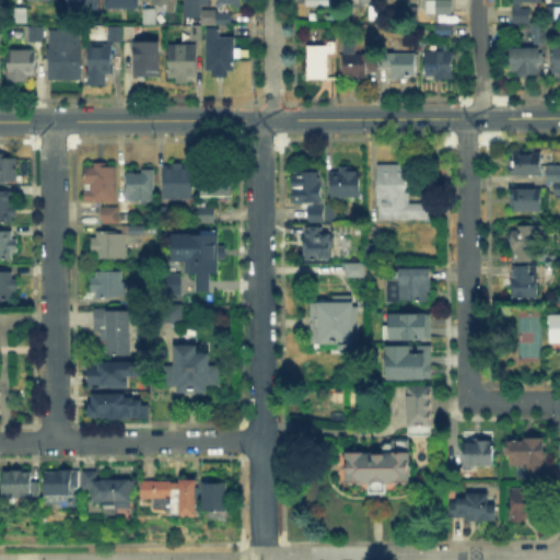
[(97,9),(96,0),(65,0),(65,9),(97,9)]
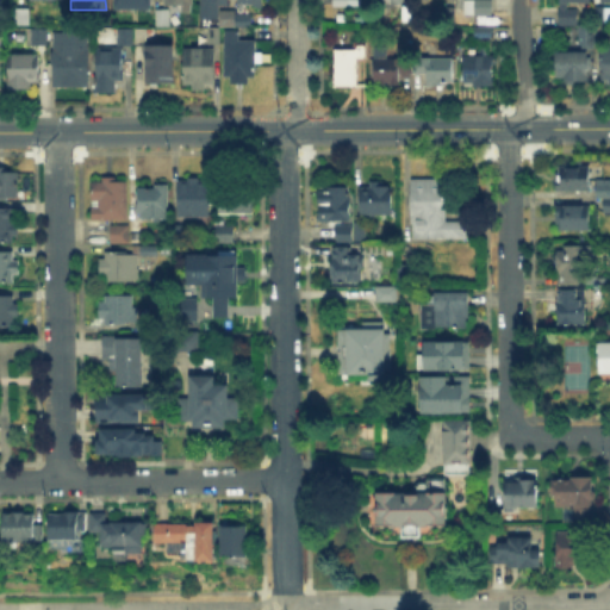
[(179,11),(179,6),(162,6),(162,0),(193,0),(193,13),(192,13),(192,12),(179,11)]
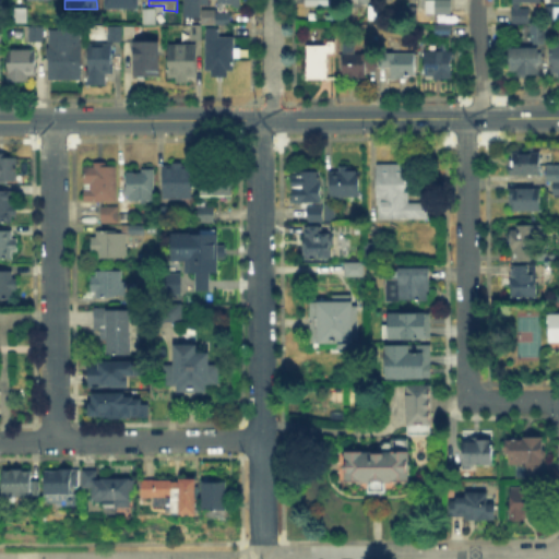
[(201,18),(186,18),(186,0),(210,0),(210,7),(202,7),(201,18)]
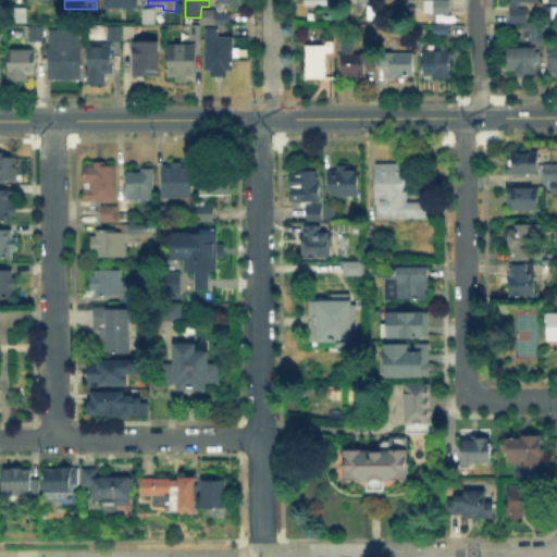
[(423,15),(423,0),(450,0),(450,15),(423,15)]
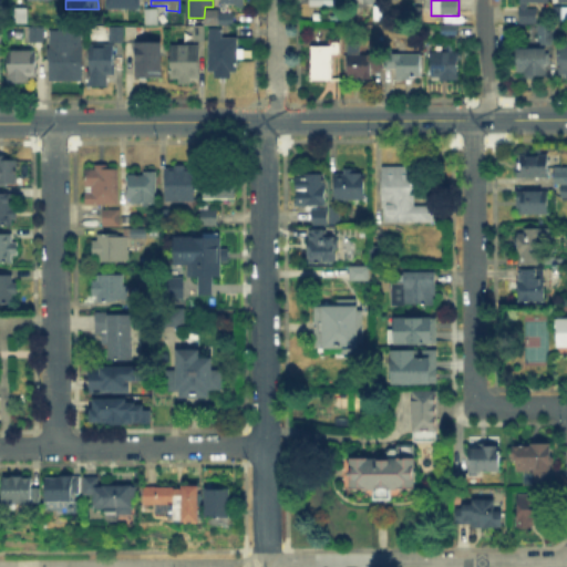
[(524,1),(524,6),(534,6),(534,21),(516,21),(515,0),(546,0),(546,1),(524,1)]
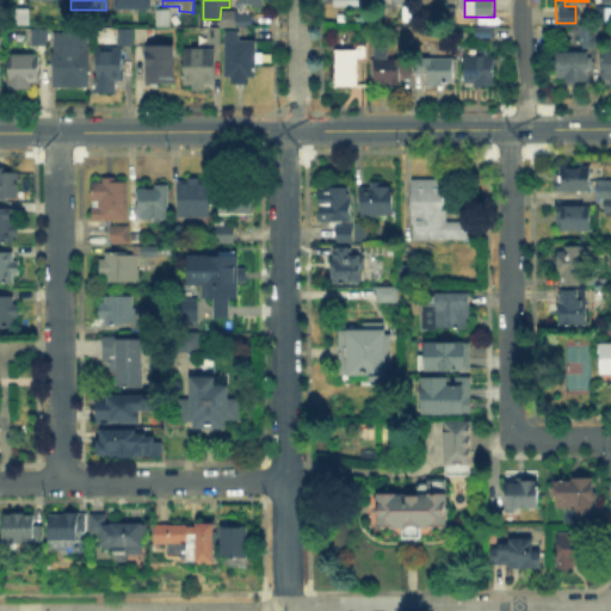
[(437,19),(437,5),(456,5),(456,19),(437,19)]
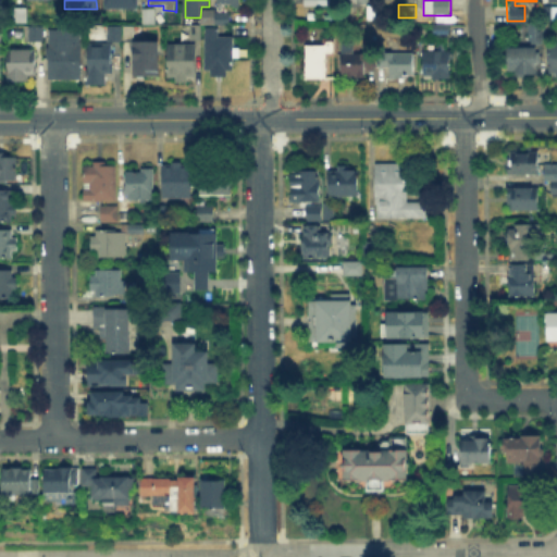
[(15,20),(15,5),(25,5),(25,20),(15,20)]
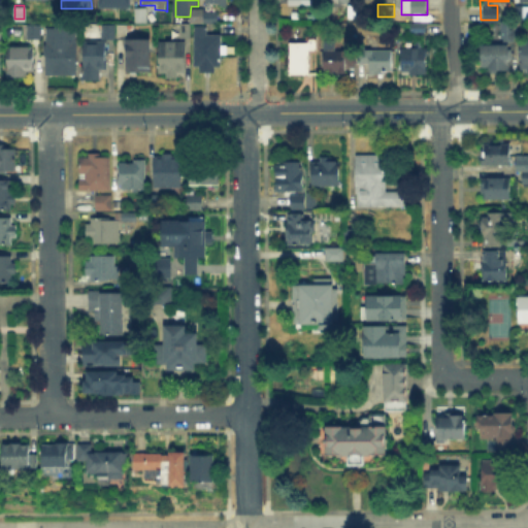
[(350,5),(357,6),(357,20),(347,20),(347,5),(350,5)]
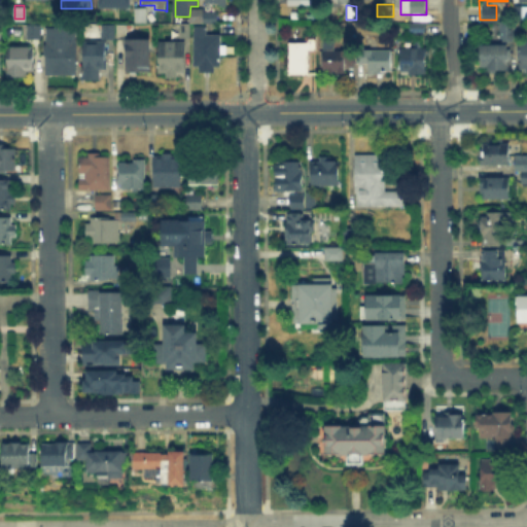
[(189,23),(190,6),(203,6),(203,23),(189,23)]
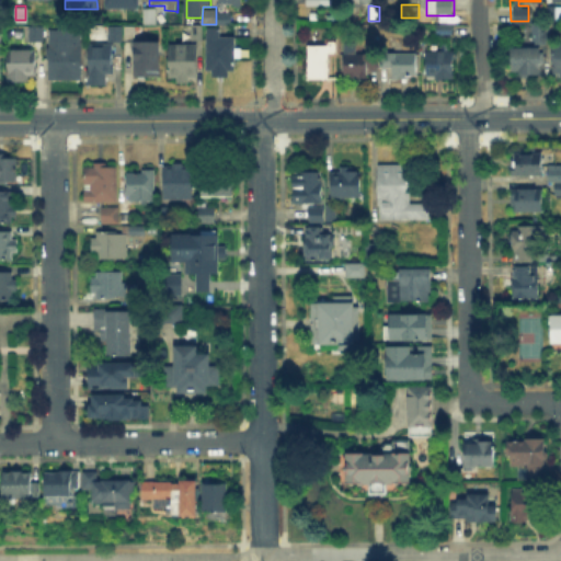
[(549,22),(549,7),(560,7),(560,22),(549,22)]
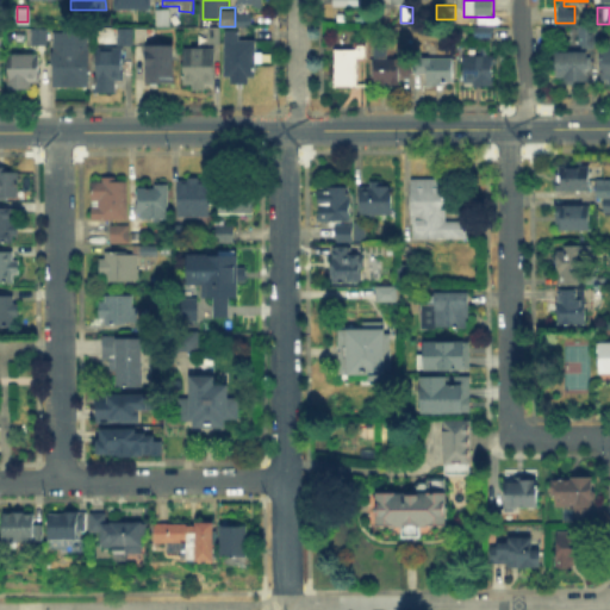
[(236,29),(237,13),(253,13),(253,29),(236,29)]
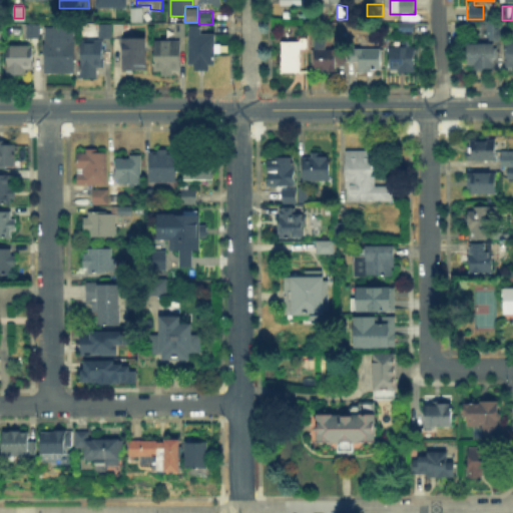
[(483,35),(483,22),(497,22),(497,35),(483,35)]
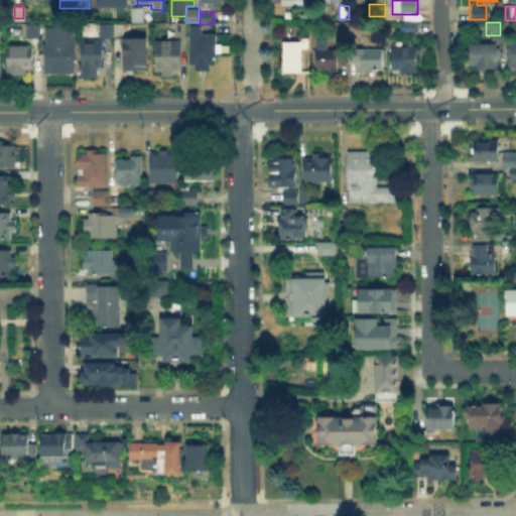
[(99,40),(100,23),(112,24),(112,40),(99,40)]
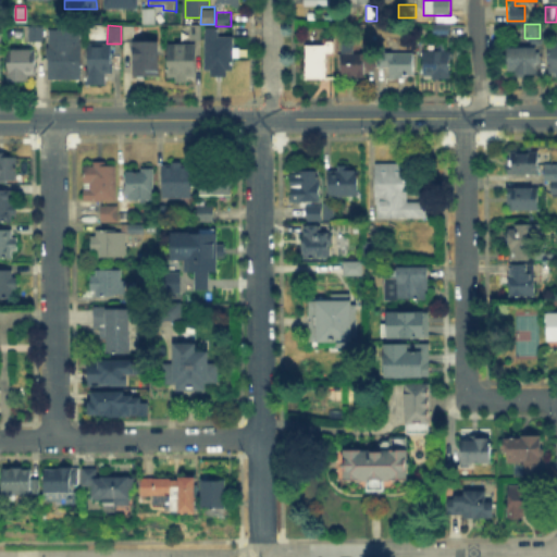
[(190,39),(190,25),(200,25),(200,39),(190,39)]
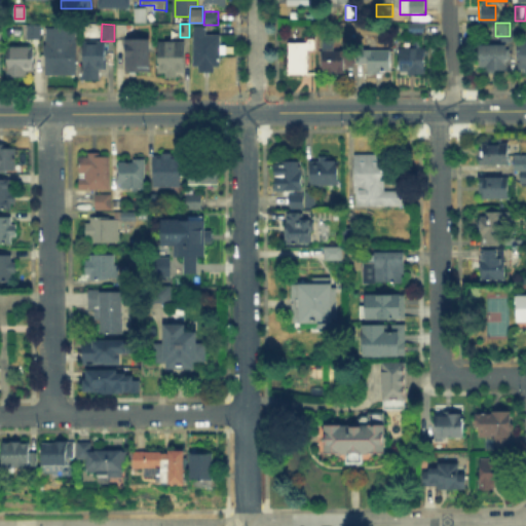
[(409,34),(409,24),(425,24),(424,34),(409,34)]
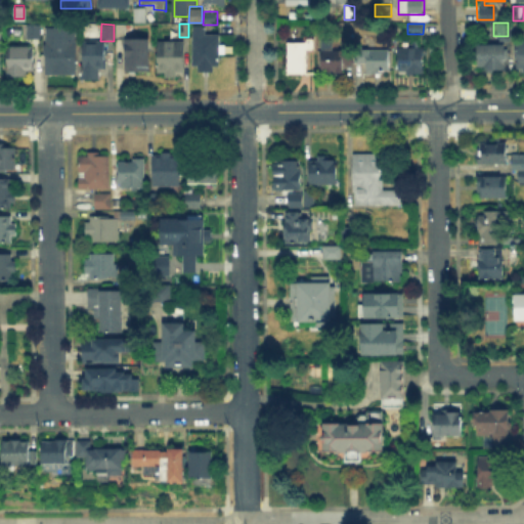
[(116,38),(117,26),(125,26),(124,38),(116,38)]
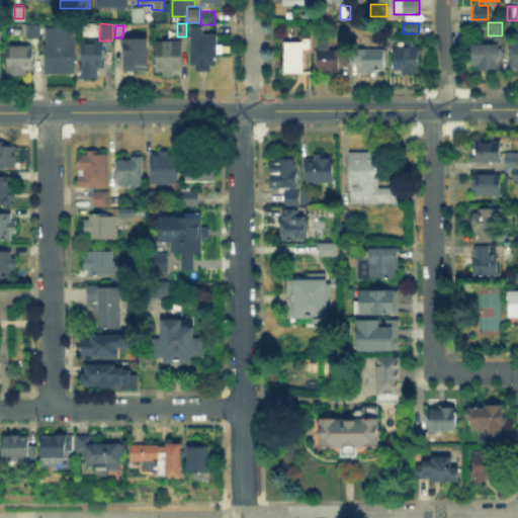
[(204,25),(204,36),(219,36),(219,46),(224,46),(224,56),(219,56),(219,67),(212,67),(212,73),(196,73),(196,67),(191,67),(191,25),(204,25)]
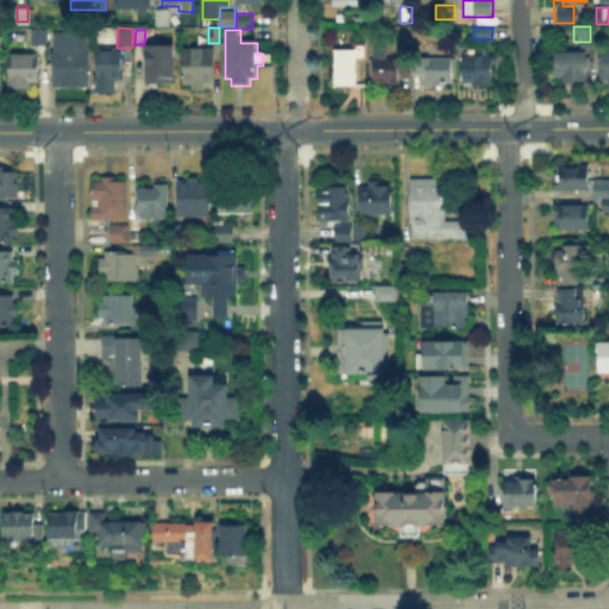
[(29,46),(29,31),(48,31),(48,46),(29,46)]
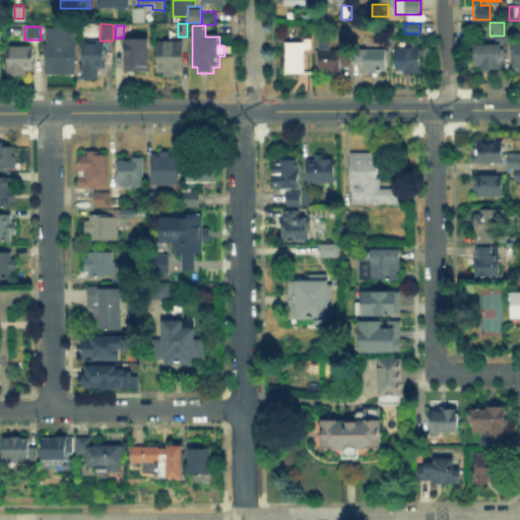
[(46,76),(46,27),(76,28),(76,76),(46,76)]
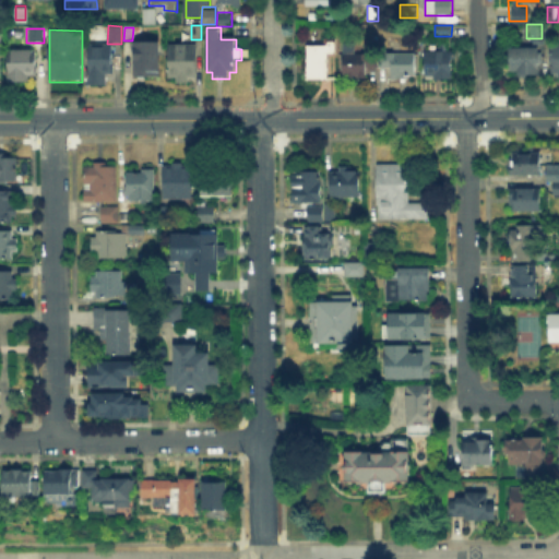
[(546,74),(558,74),(558,40),(547,40),(546,74)]
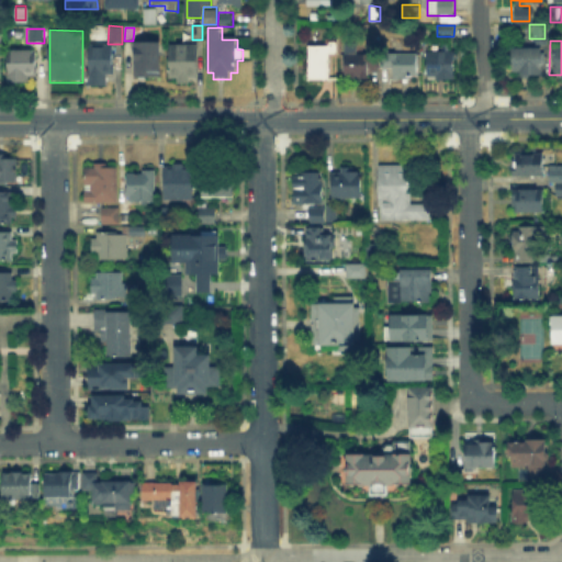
[(135,74),(135,42),(160,42),(160,74),(135,74)]
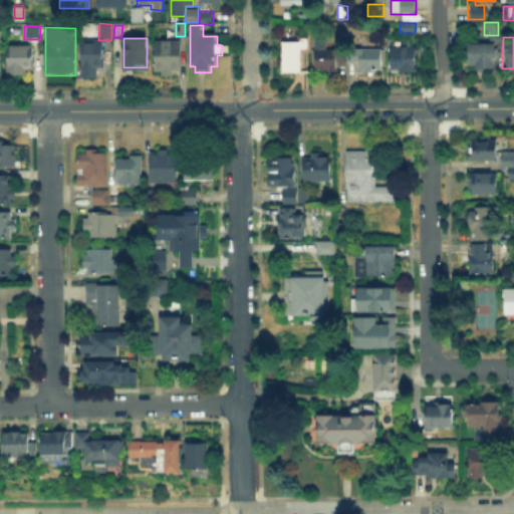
[(174,41),(174,43),(180,43),(179,72),(156,72),(156,43),(163,43),(163,41),(174,41)]
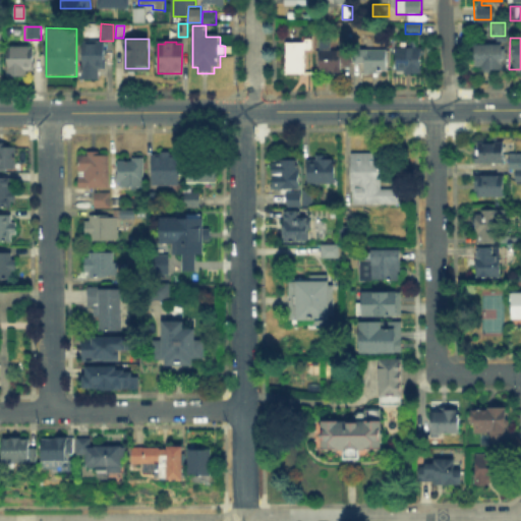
[(306,76),(286,76),(286,42),(312,42),(312,52),(306,52),(306,76)]
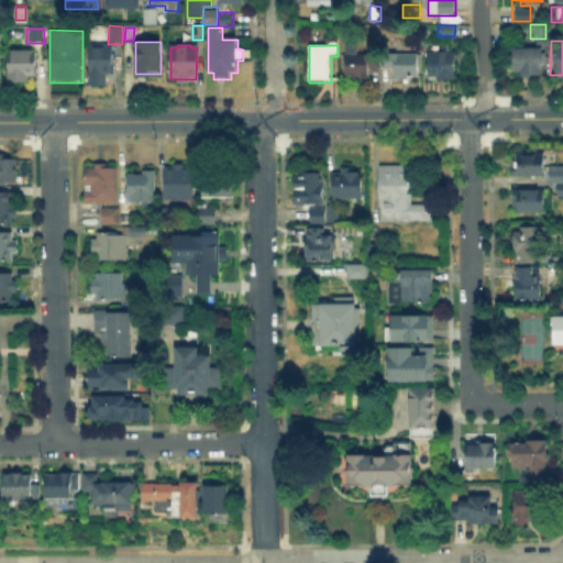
[(359,45),(359,55),(367,55),(367,78),(345,78),(345,45),(359,45)]
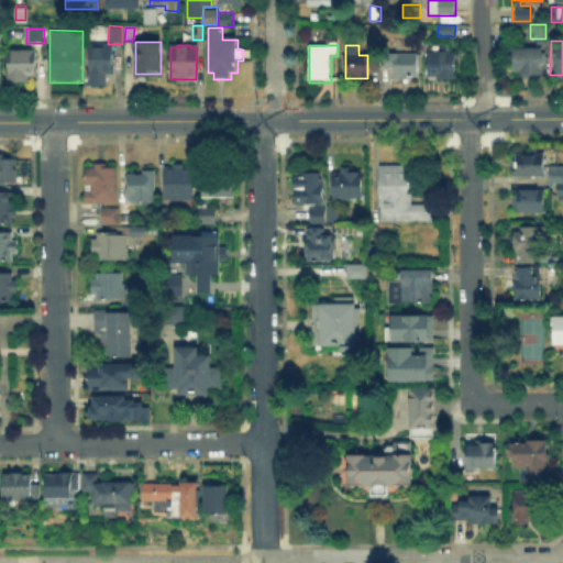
[(539,45),(539,73),(509,73),(509,46),(539,45)]
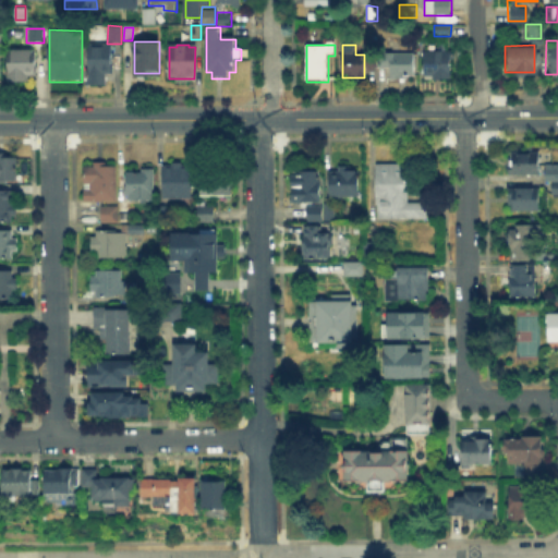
[(108,84),(88,84),(88,46),(113,46),(113,74),(108,74),(108,84)]
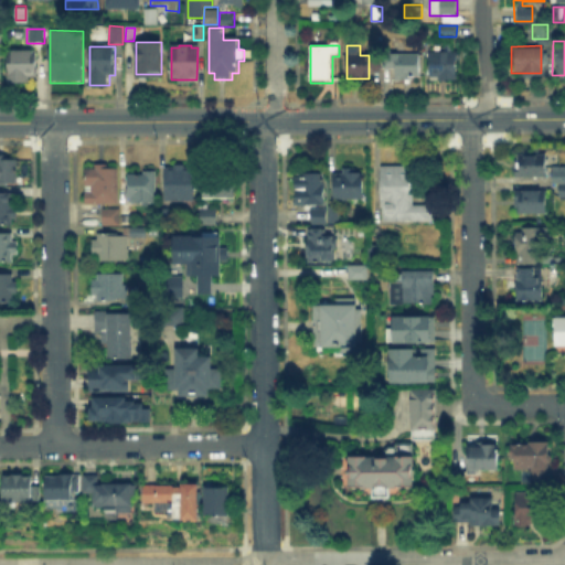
[(35,51),(36,81),(8,82),(8,52),(35,51)]
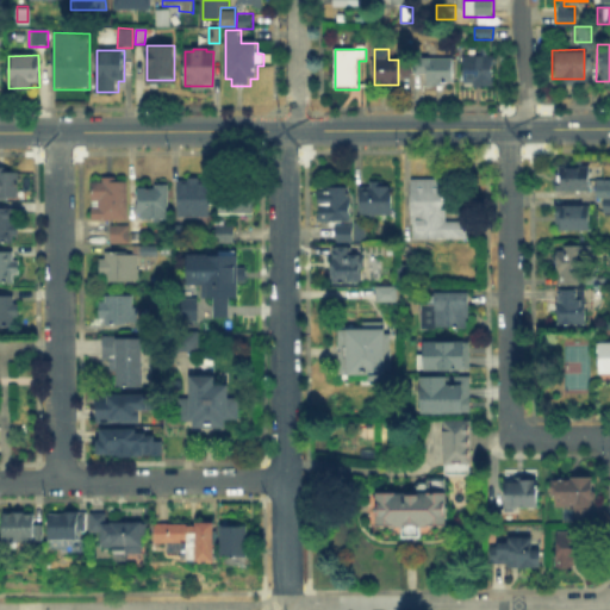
[(466,57),(493,58),(493,87),(466,87),(466,57)]
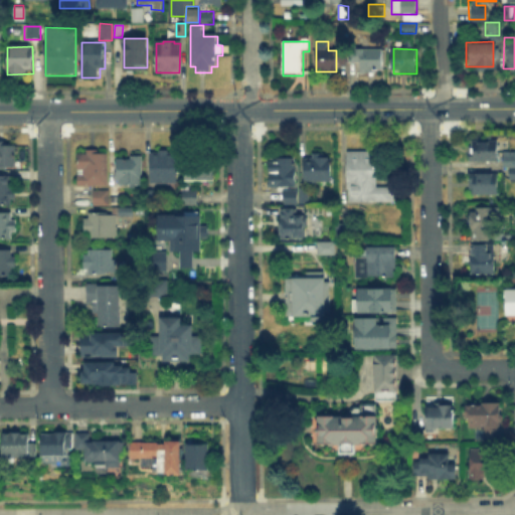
[(360,62),(352,62),(352,50),(381,50),(381,72),(360,72),(360,62)]
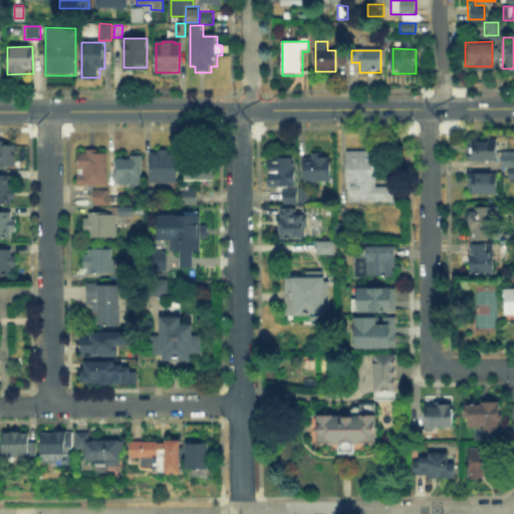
[(469,162),(470,147),(474,147),(474,143),(497,143),(497,162),(469,162)]
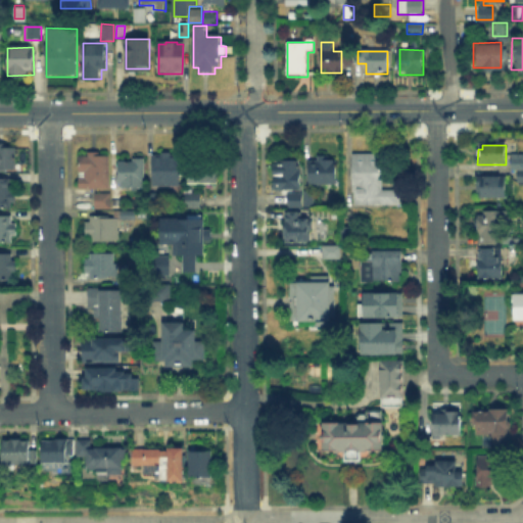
[(13,165),(13,170),(9,170),(9,173),(0,173),(0,147),(14,147),(14,165),(13,165)]
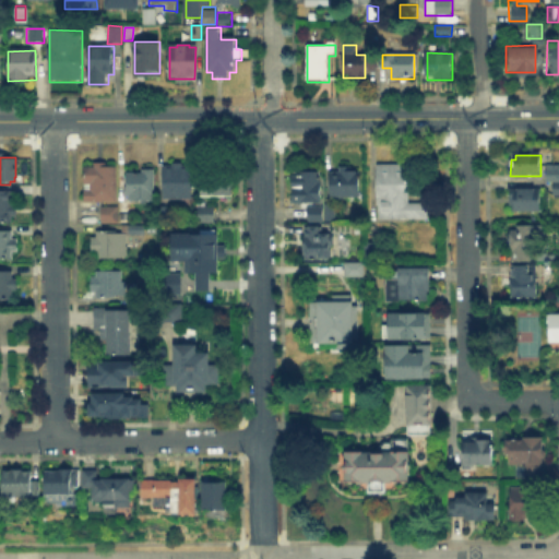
[(409,163),(408,203),(425,203),(425,218),(378,218),(378,163),(409,163)]
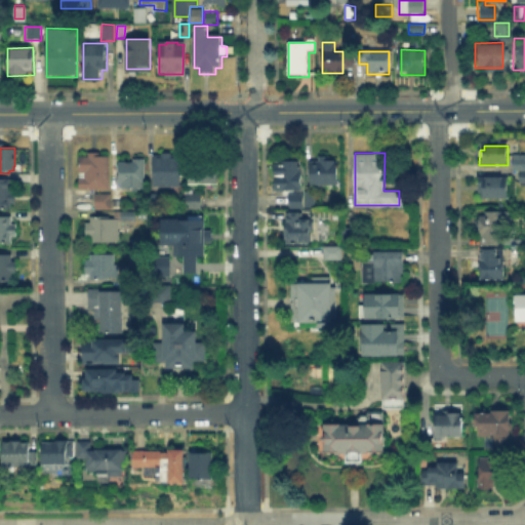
[(110,154),(110,192),(79,192),(79,176),(82,176),(82,171),(79,171),(79,154),(110,154)]
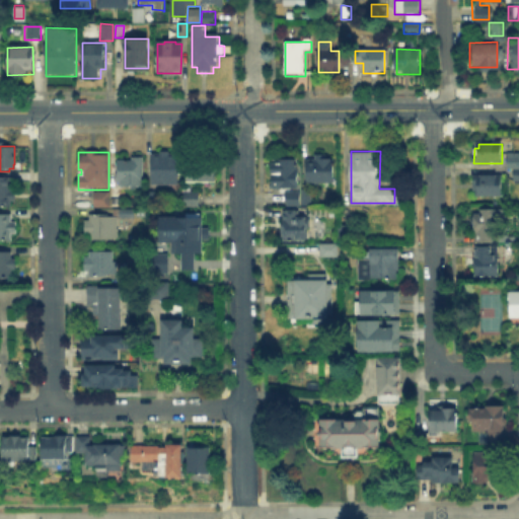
[(518,166),(508,166),(508,152),(518,152),(518,166)]
